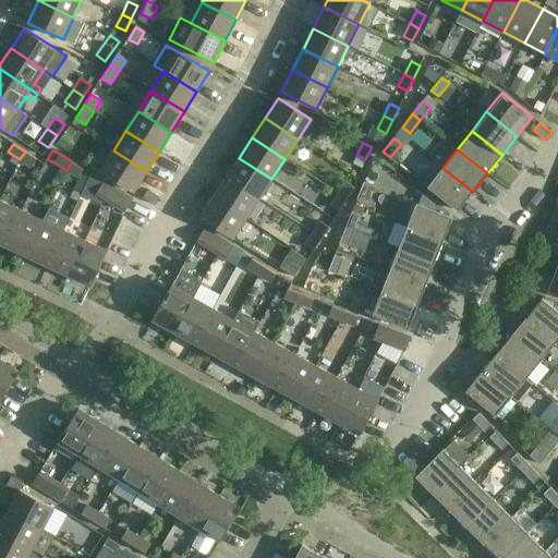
[(146,171),(113,150),(100,172),(134,192),(146,171)]
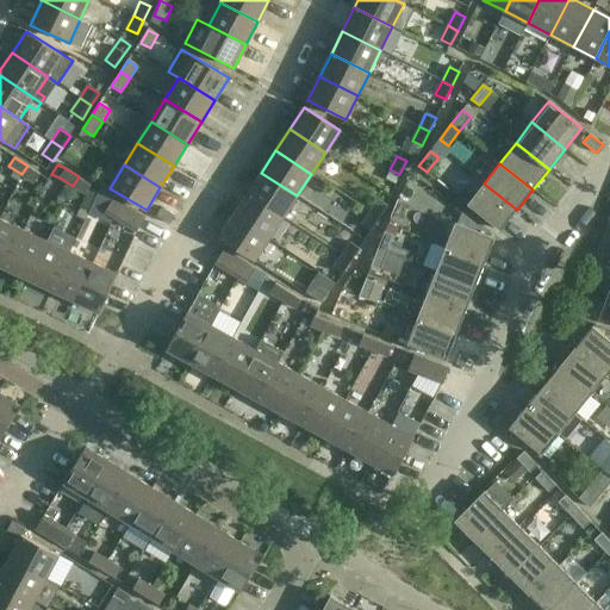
[(27,166),(22,174),(33,182),(39,174),(27,166)]
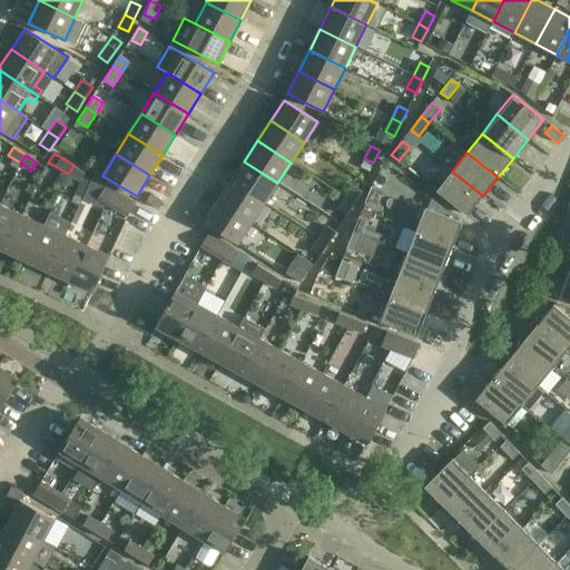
[(265,203),(277,183),(244,161),(232,182),(265,203)]
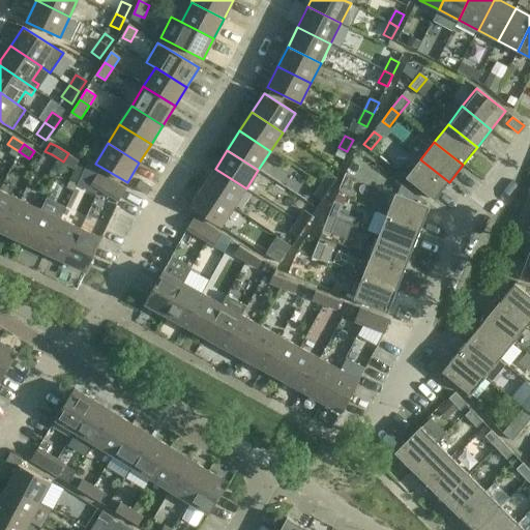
[(68,153),(63,162),(75,169),(79,160),(68,153)]
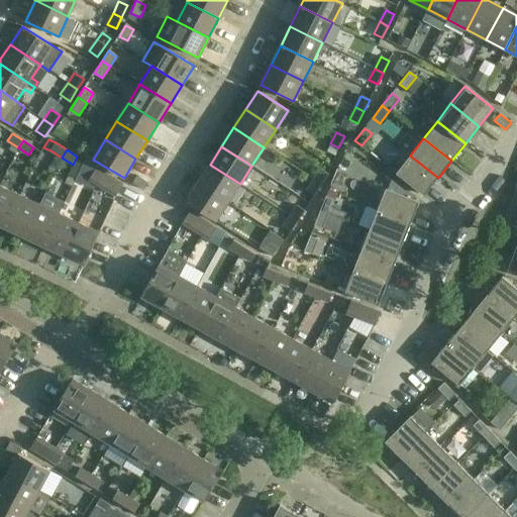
[(438,178),(410,156),(396,174),(424,196),(438,178)]
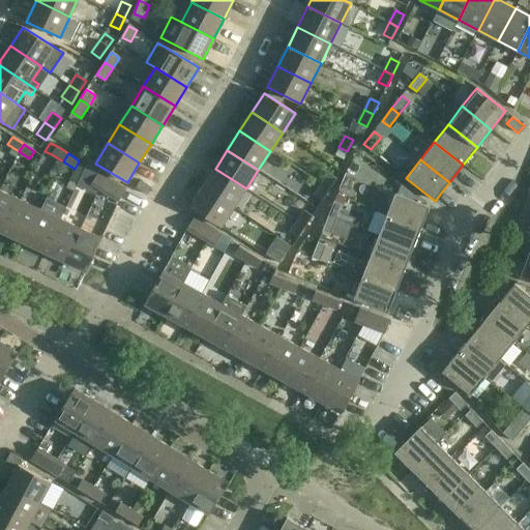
[(234,207),(239,200),(246,188),(215,169),(203,187),(234,207)]
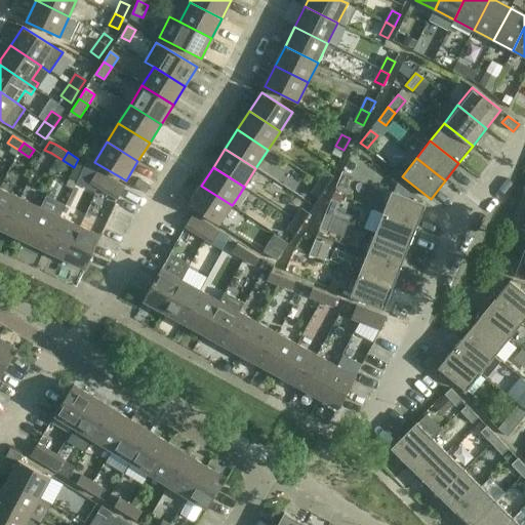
[(97,187),(105,175),(97,170),(90,183),(97,187)]
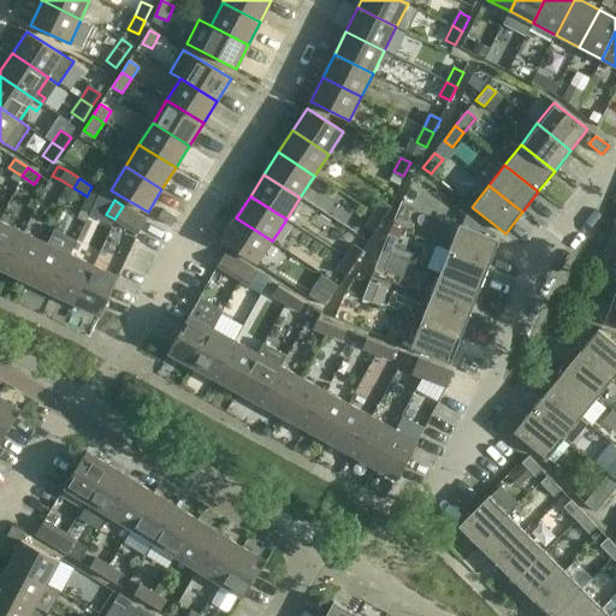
[(374,214),(383,220),(391,207),(383,201),(374,214)]
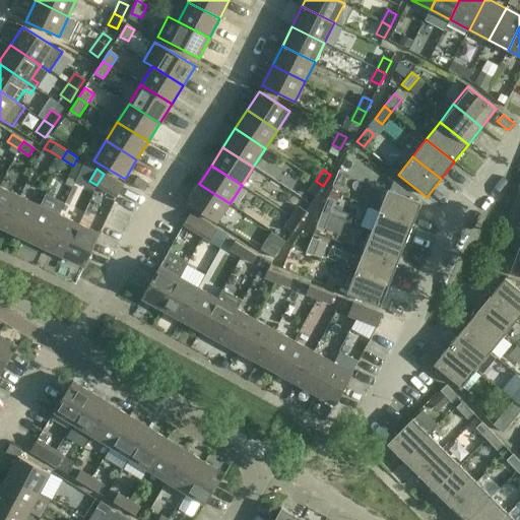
[(338,170),(333,185),(340,189),(346,174),(338,170)]
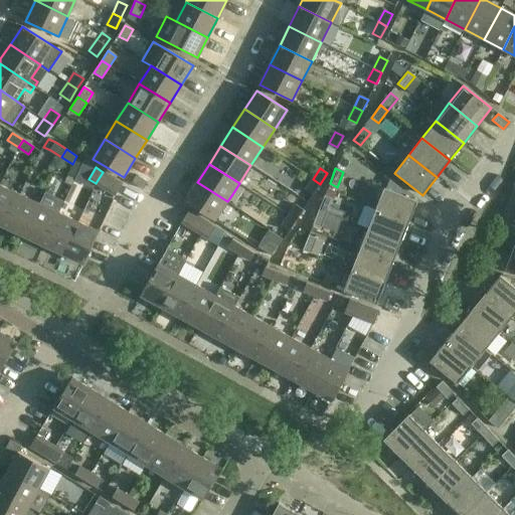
[(103,172),(96,183),(115,195),(122,184),(103,172)]
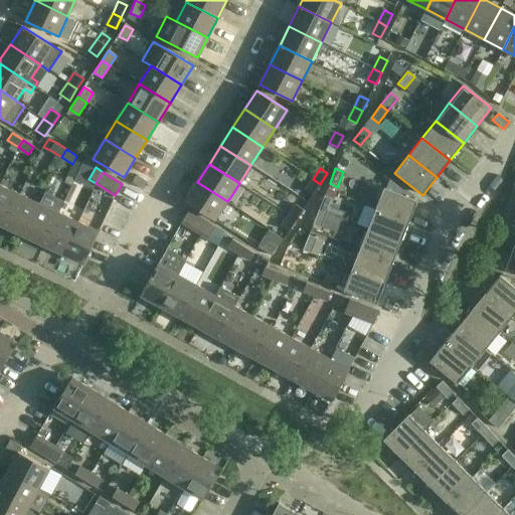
[(137,175),(132,182),(143,189),(147,182),(137,175)]
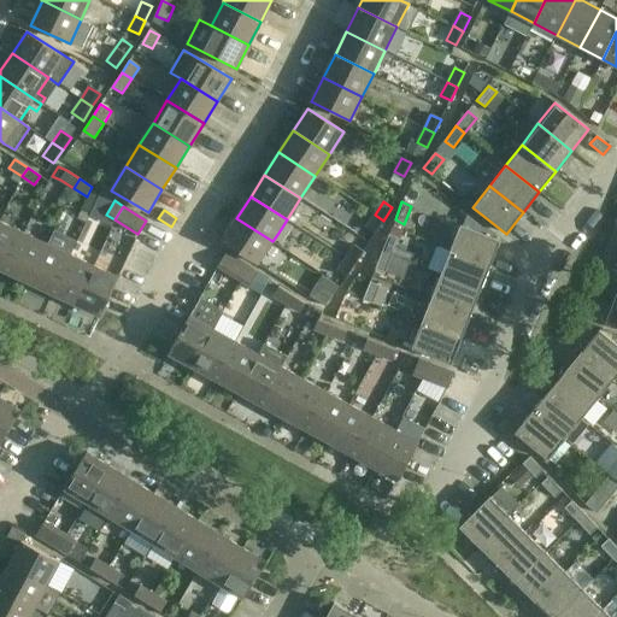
[(383,221),(375,215),(365,228),(375,234),(383,221)]
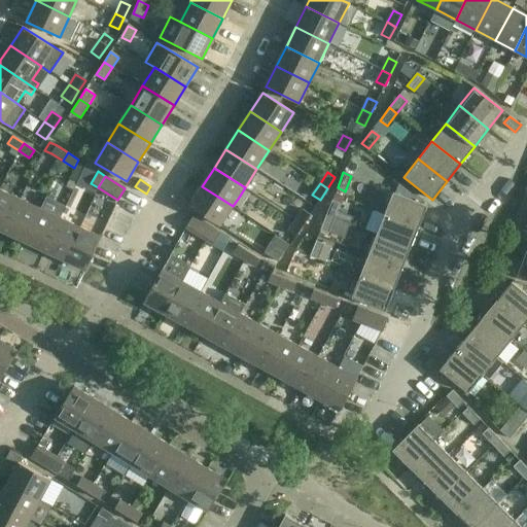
[(233,206),(202,186),(190,203),(180,197),(175,204),(185,211),(189,206),(220,225),(233,206)]
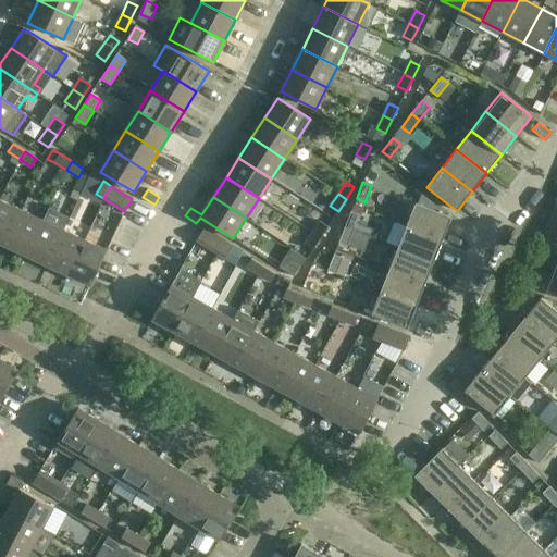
[(0,243),(4,246),(21,210),(0,199),(0,243)]
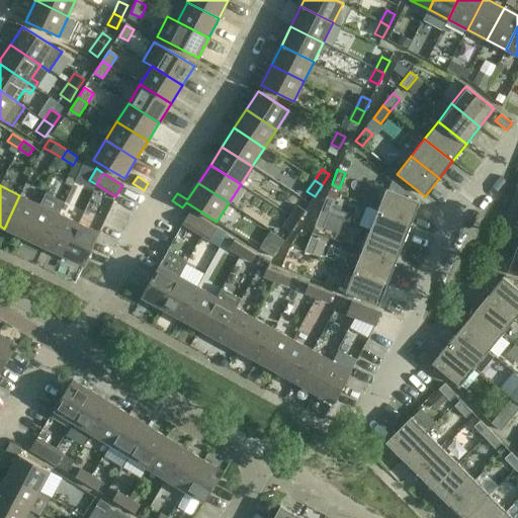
[(386,189),(378,210),(412,224),(420,202),(386,189)]
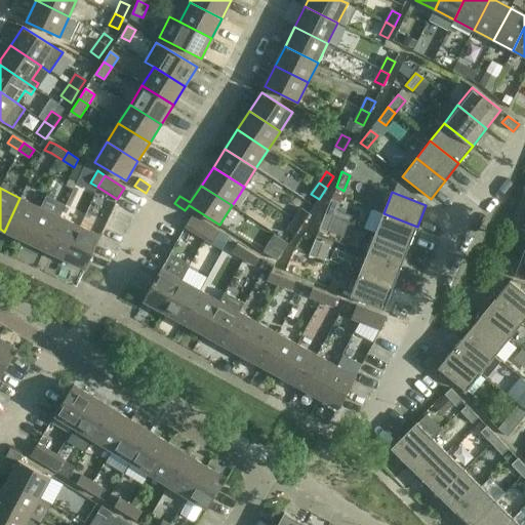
[(40,207),(25,241),(44,250),(61,216),(59,216),(65,205),(46,196),(41,207),(40,207)]
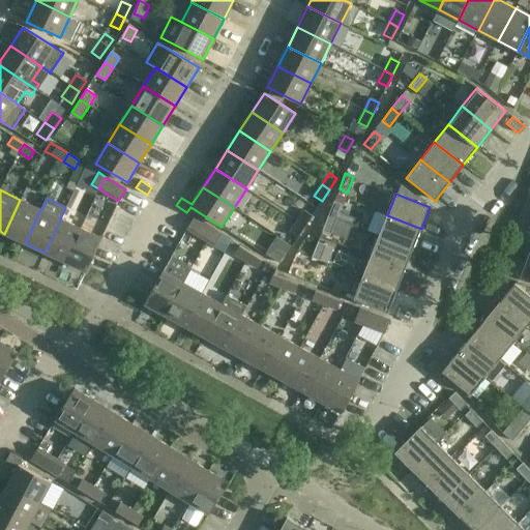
[(4,234),(25,243),(40,209),(20,200),(4,234)]
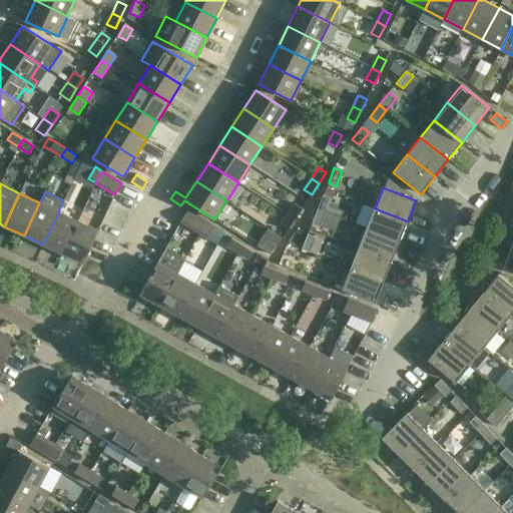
[(318,209),(326,212),(332,198),(324,194),(318,209)]
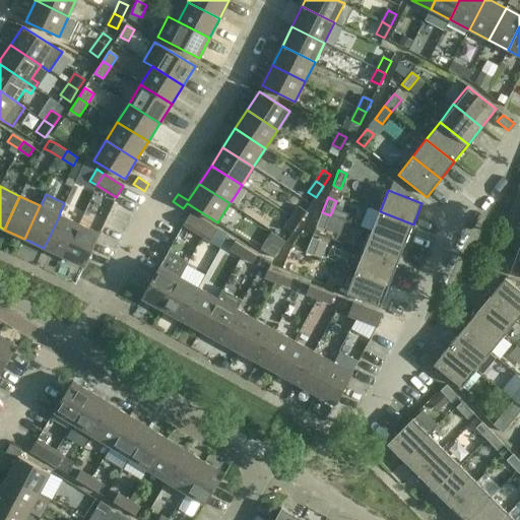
[(291,217),(300,222),(307,211),(299,206),(291,217)]
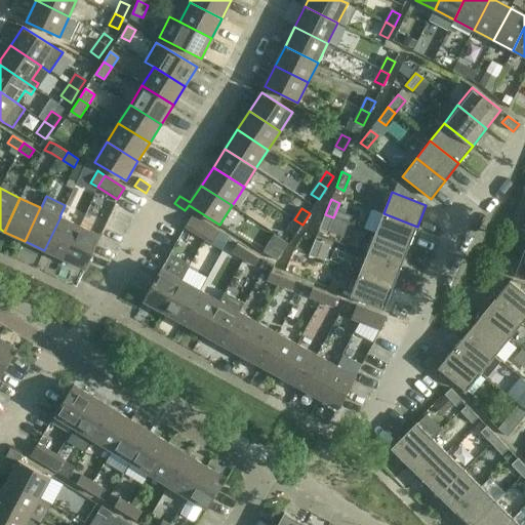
[(417,227),(384,213),(375,234),(409,247),(417,227)]
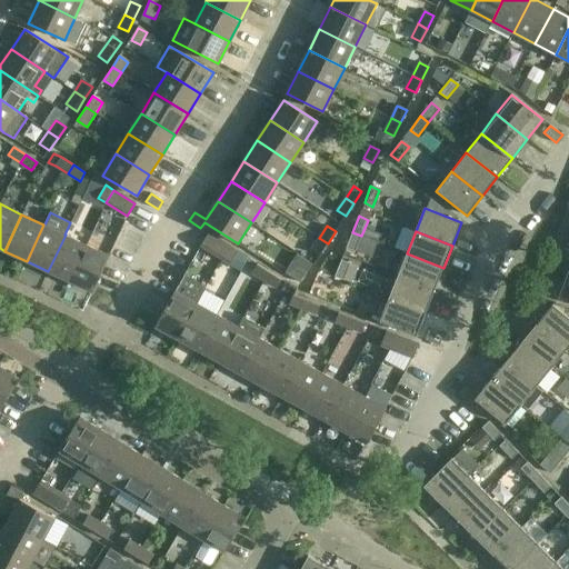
[(361,236),(352,232),(346,248),(355,251),(355,250),(369,255),(373,242),(360,237),(361,236)]
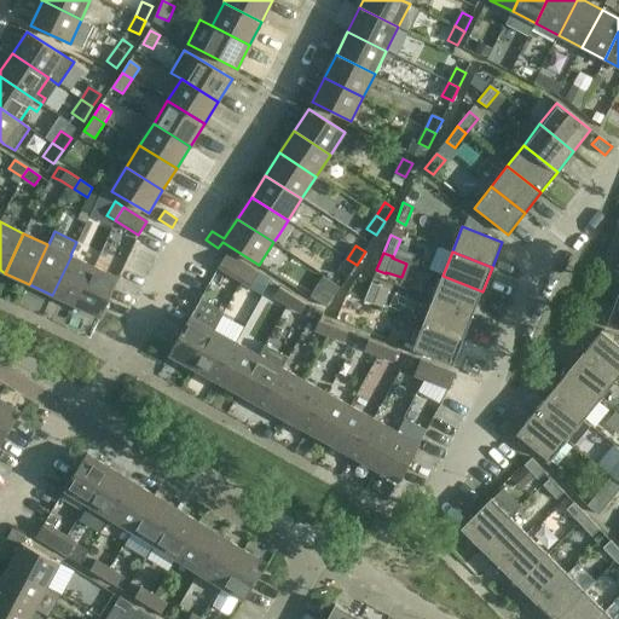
[(76,306),(94,267),(71,255),(52,295),(76,306)]
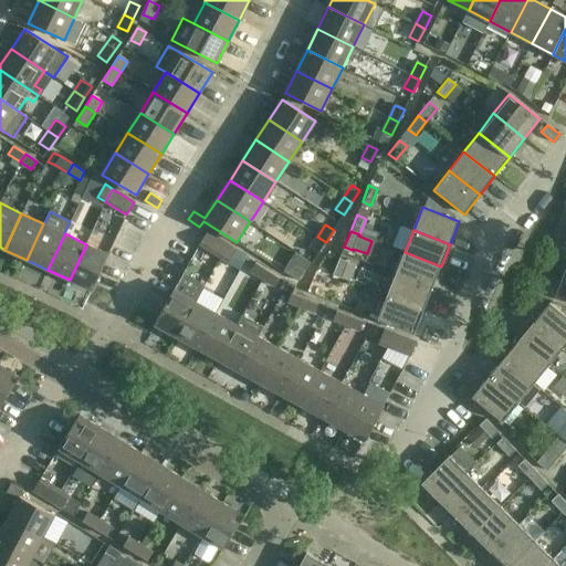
[(221,258),(229,245),(210,233),(202,245),(221,258)]
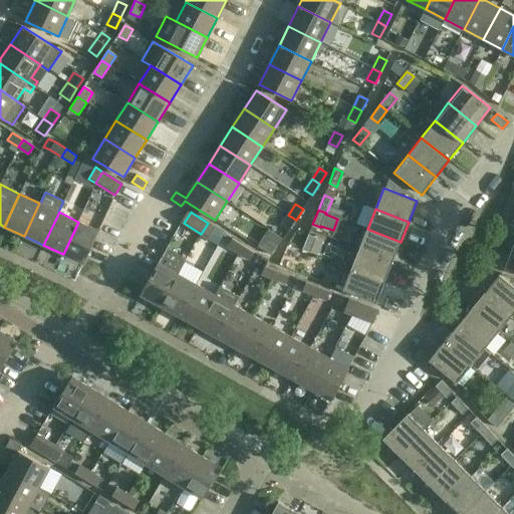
[(296,220),(288,215),(281,226),(289,231),(296,220)]
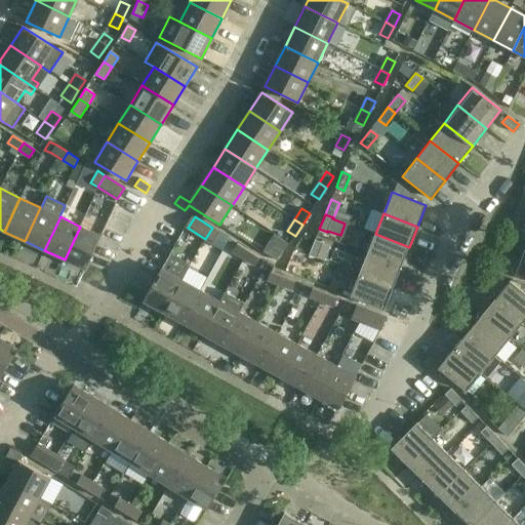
[(80,227),(65,259),(85,269),(101,236),(80,227)]
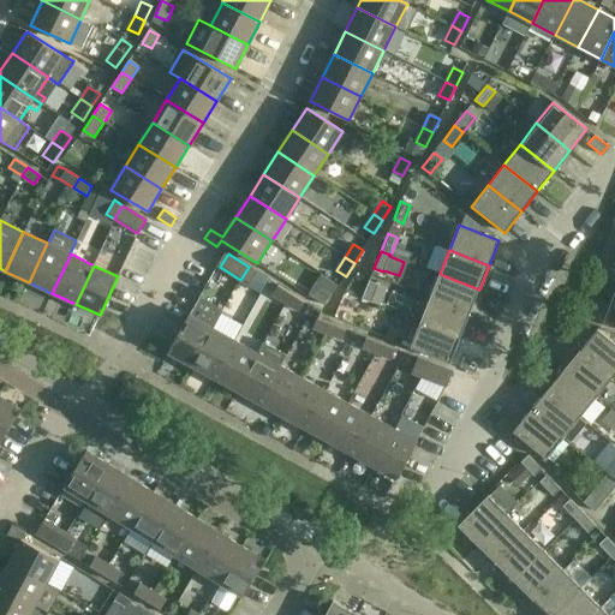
[(249,267),(240,280),(249,286),(257,272),(249,267)]
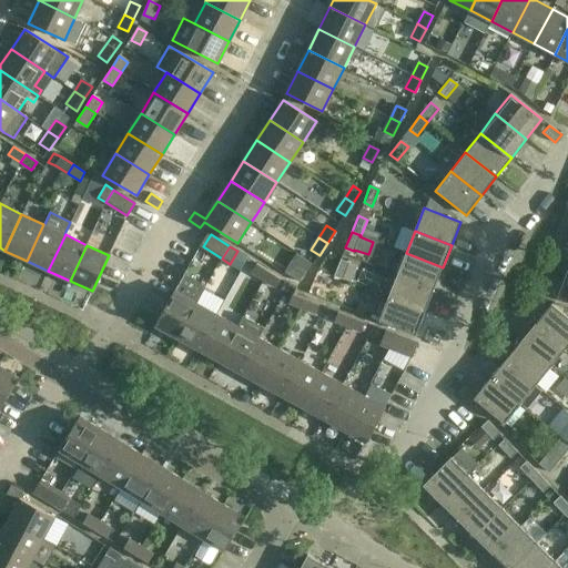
[(397,275),(434,290),(443,267),(406,253),(397,275)]
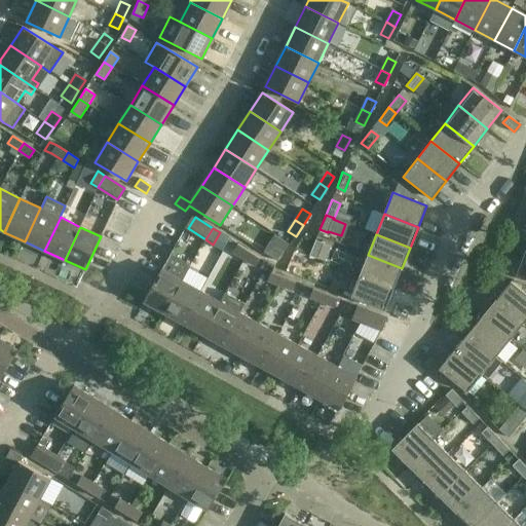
[(315,240),(309,256),(317,259),(324,243),(315,240)]
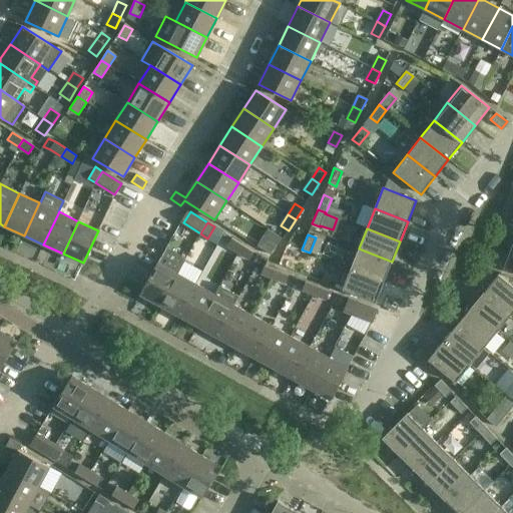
[(173,237),(166,248),(177,254),(183,243),(173,237)]
